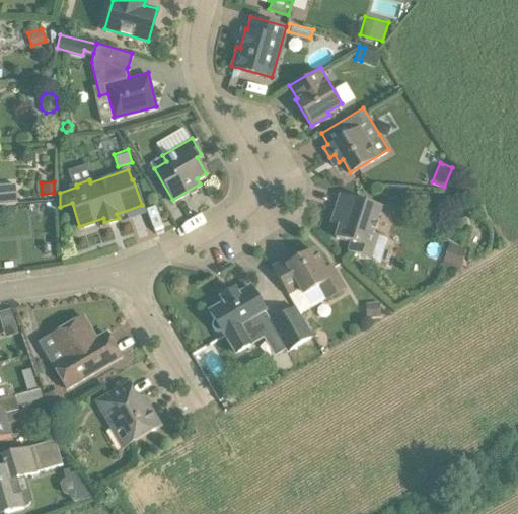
[(0,203),(17,202),(15,182),(0,182),(0,203)]
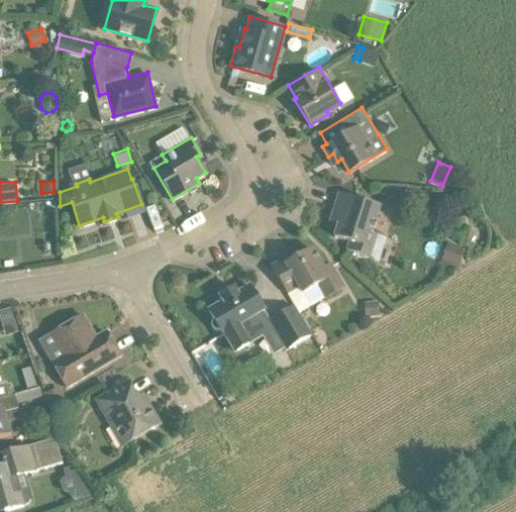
[(379,192),(402,199),(405,189),(407,184),(382,183),(379,192)]
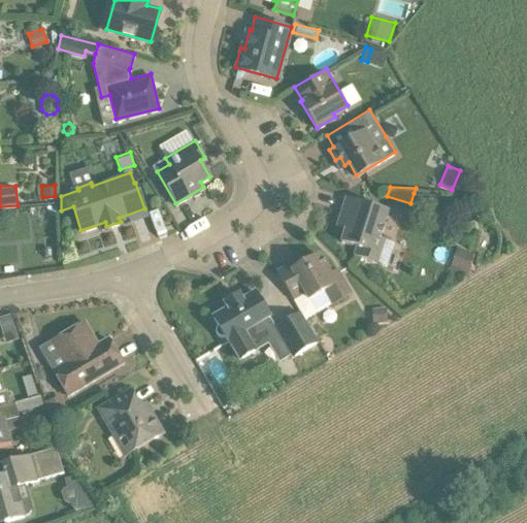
[(356,244),(353,254),(385,264),(392,240),(379,236),(388,208),(346,195),(336,224),(344,226),(340,239),(356,244)]
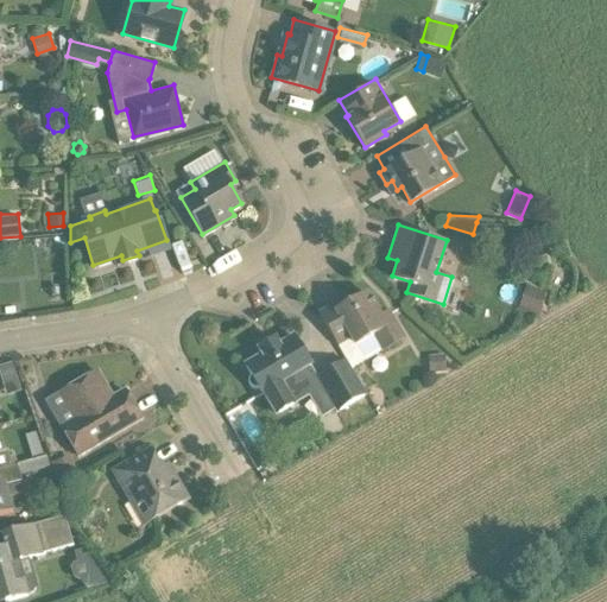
[(539,312),(547,290),(525,284),(519,306),(539,312)]
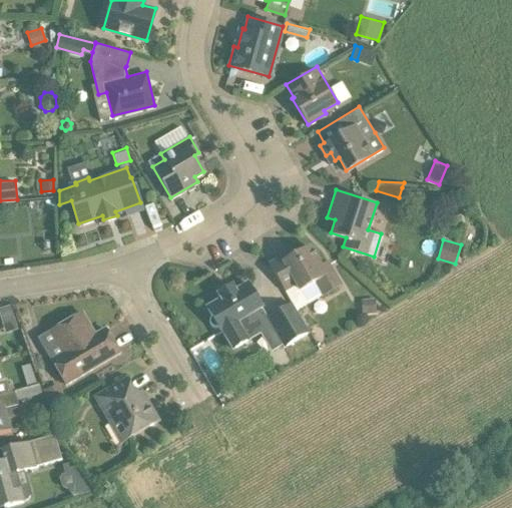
[(269,263),(292,302),(296,308),(323,292),(323,293),(340,283),(328,262),(321,265),(310,244),(288,258),(286,252),(269,263)]
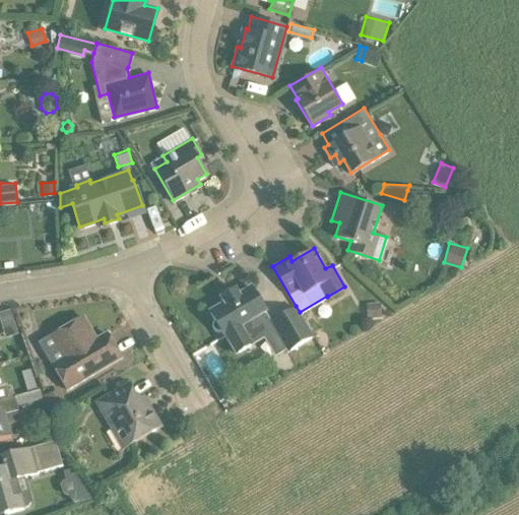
[(226,337),(235,351),(250,342),(242,329),(242,328),(240,325),(265,310),(251,285),(238,293),(235,287),(220,296),(223,301),(209,310),(214,318),(213,319),(212,320),(211,321),(211,322),(211,323),(211,325),(212,326),(212,327),(213,328),(214,329),(216,330),(218,330),(219,330),(221,330),(225,338),(226,337)]
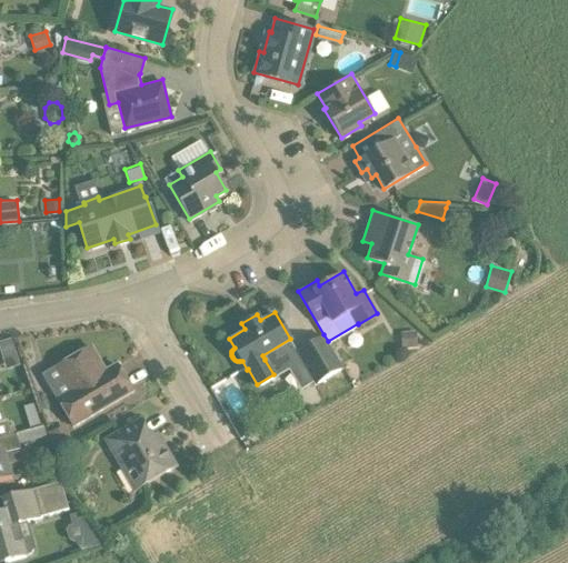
[(401,345),(417,344),(416,329),(400,329),(401,345)]
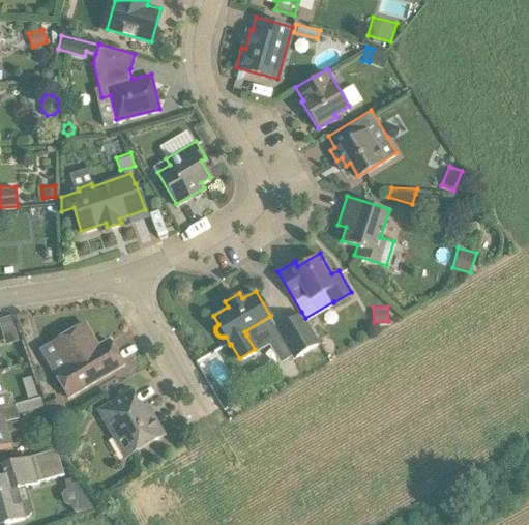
[(319,342),(305,318),(301,312),(274,327),(292,357),(319,342)]
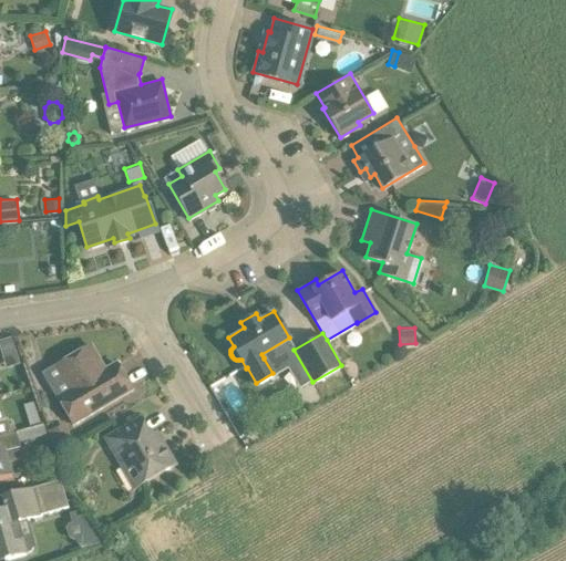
[(0,346),(2,354),(17,351),(11,335),(0,338),(0,346)]
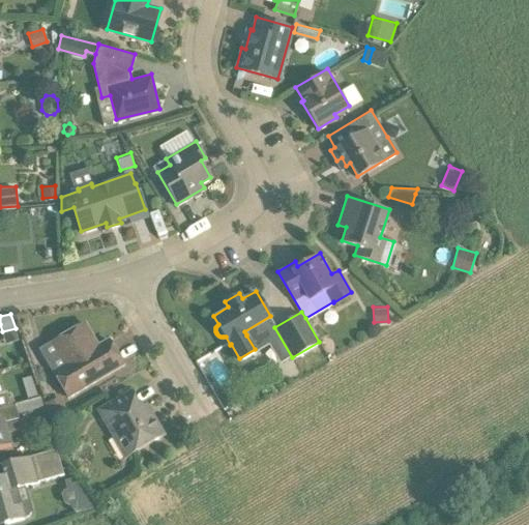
[(55,370),(69,394),(122,362),(114,349),(105,354),(85,321),(52,341),(65,363),(55,370)]
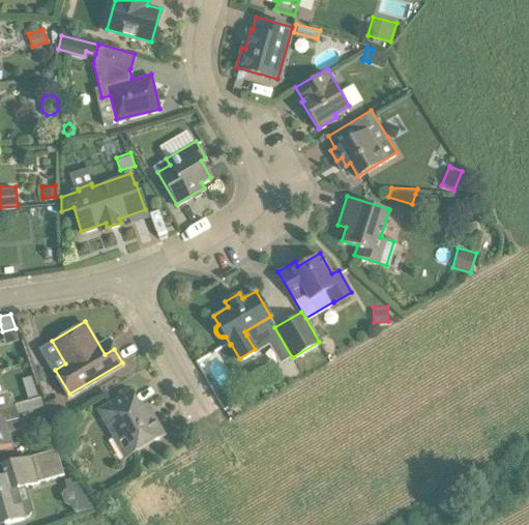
[(5,390),(0,373),(0,406),(10,404),(6,389),(5,390)]
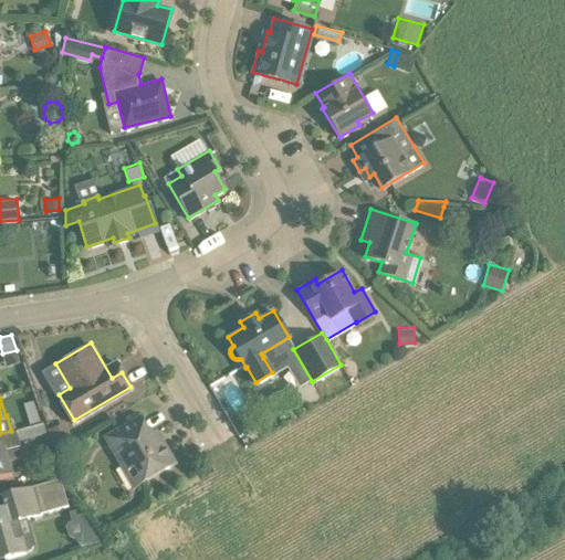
[(38,419),(35,409),(25,412),(29,422),(38,419)]
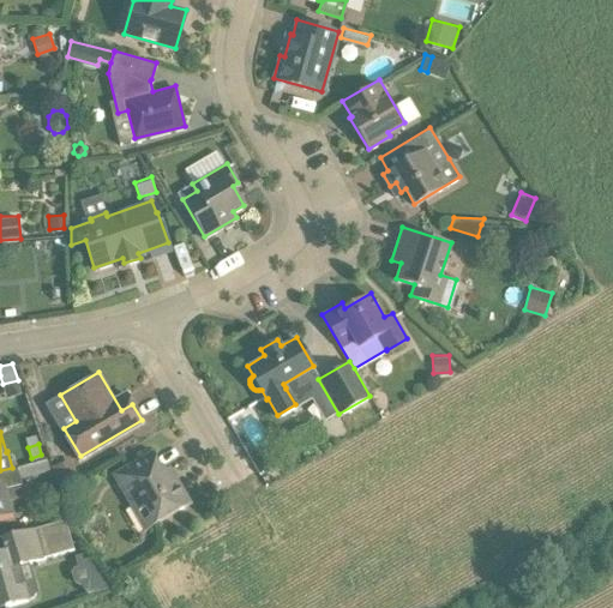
[(151,450),(114,473),(134,505),(144,499),(156,519),(190,500),(175,475),(168,479),(151,450)]
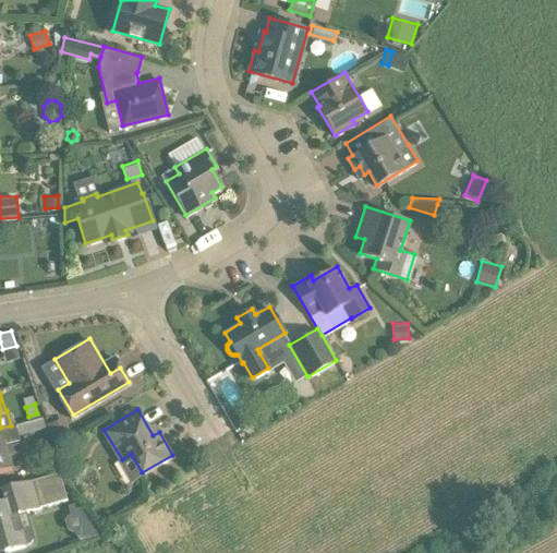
[(53,440),(70,433),(64,417),(47,422),(53,440)]
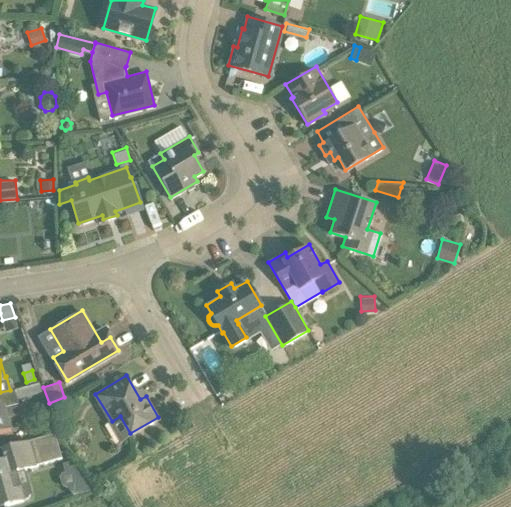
[(0,432),(11,429),(7,416),(21,411),(14,389),(0,393),(0,432)]
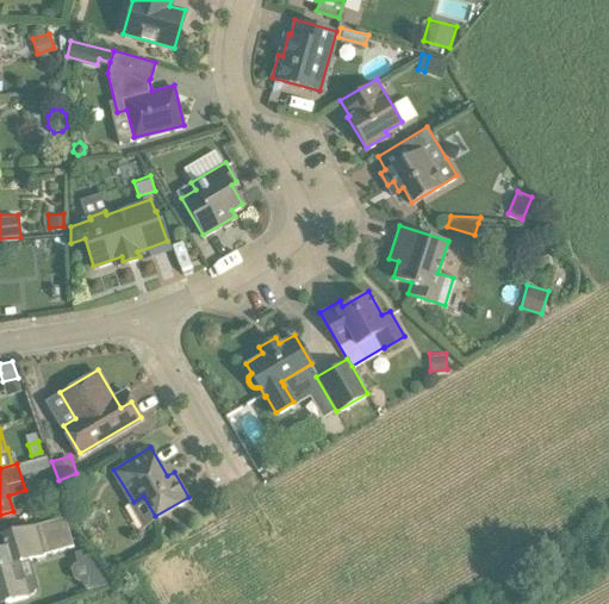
[(28,556),(72,543),(63,515),(0,533),(5,547),(0,548),(0,589),(4,601),(32,592),(35,587),(37,586),(28,556)]
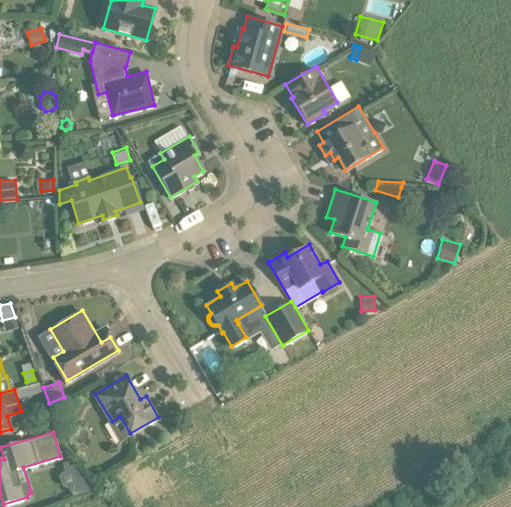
[(69,484),(72,493),(92,487),(74,464),(72,459),(62,462),(65,471),(61,472),(59,476),(62,483),(65,485),(69,484)]
